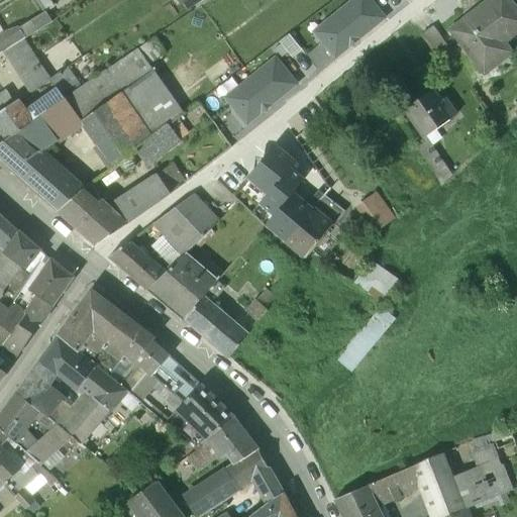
[(355,0),(315,33),(335,59),(385,18),(369,0),(355,0)]
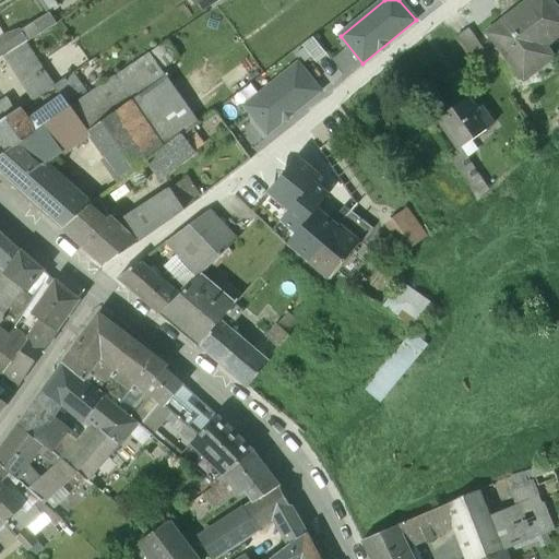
[(520,12),(507,22),(504,20),(488,33),(524,81),(543,66),(532,52),(543,44),(545,47),(558,35),(558,10),(550,0),(530,0),(518,10),(520,12)]
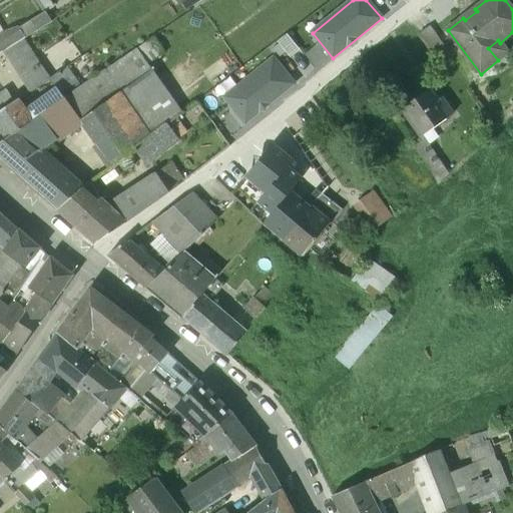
[(452,58),(431,27),(418,35),(440,67),(452,58)]
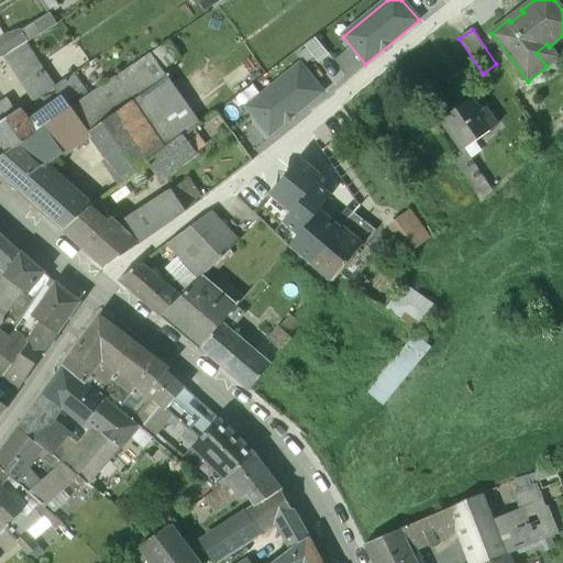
[(168,42),(151,54),(161,68),(179,56),(168,42)]
